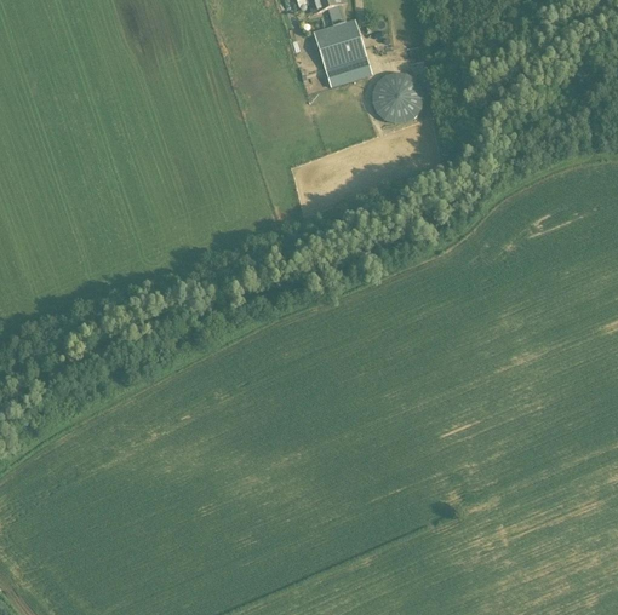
[(314,11),(326,6),(324,0),(310,0),(314,11)]
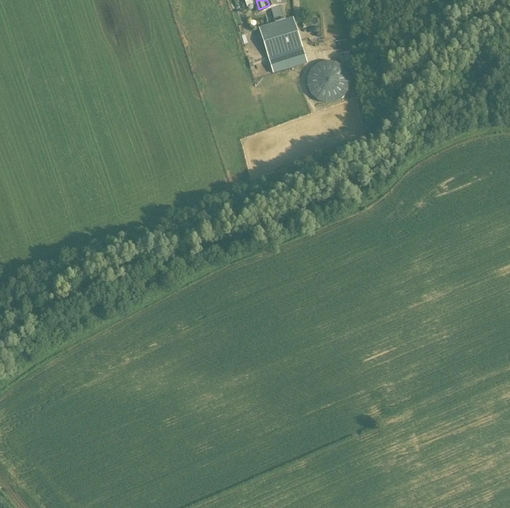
[(291,14),(273,19),(283,51),(282,51),(284,59),(303,53),(291,14)]
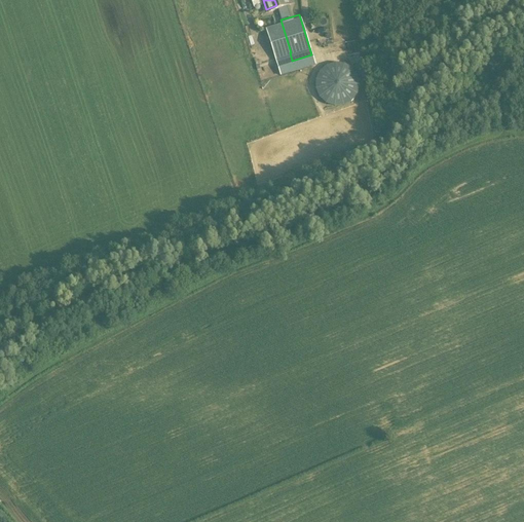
[(290,52),(291,52),(281,20),(264,26),(274,58),(276,57),(279,64),(292,61),(290,52)]
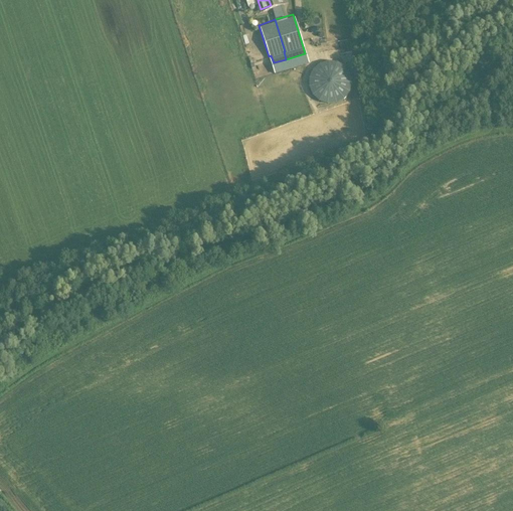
[(308,97),(346,98),(347,61),(310,60),(308,97)]
